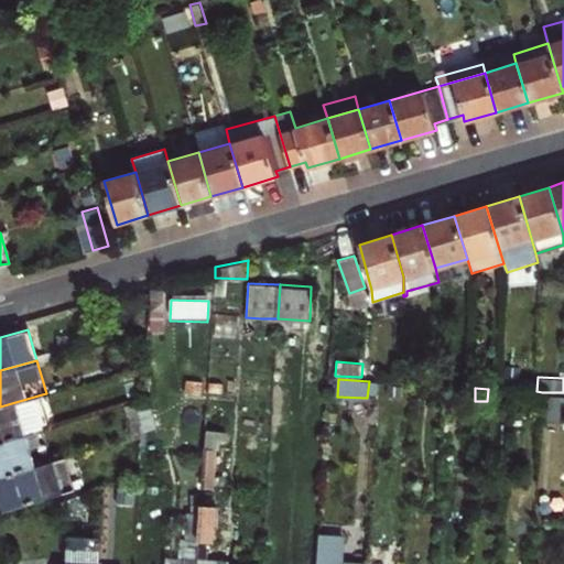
[(42,394),(0,407),(0,442),(25,434),(38,431),(52,426),(42,394)]
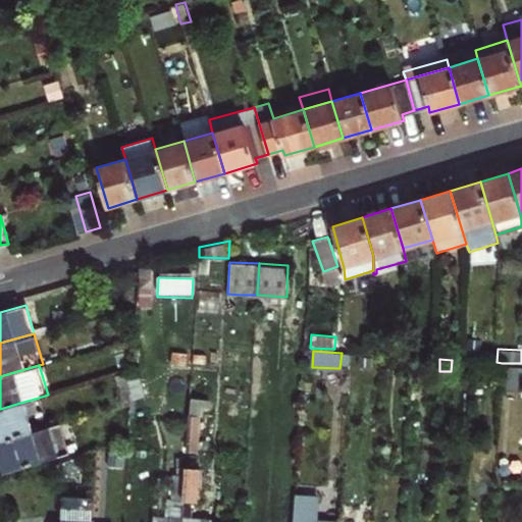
[(113,375),(122,407),(132,405),(133,392),(126,371),(113,375)]
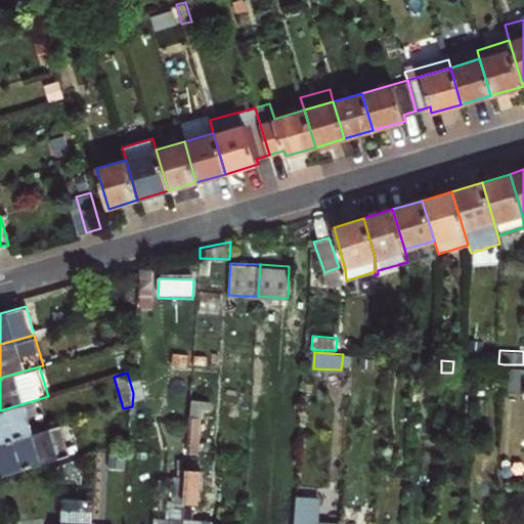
[(0,442),(33,433),(28,418),(39,415),(35,400),(24,403),(0,410),(0,442)]
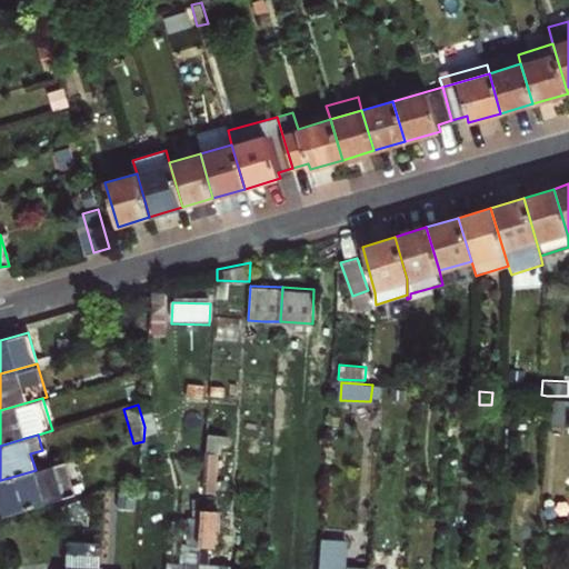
[(126,472),(138,472),(139,456),(127,455),(126,472)]
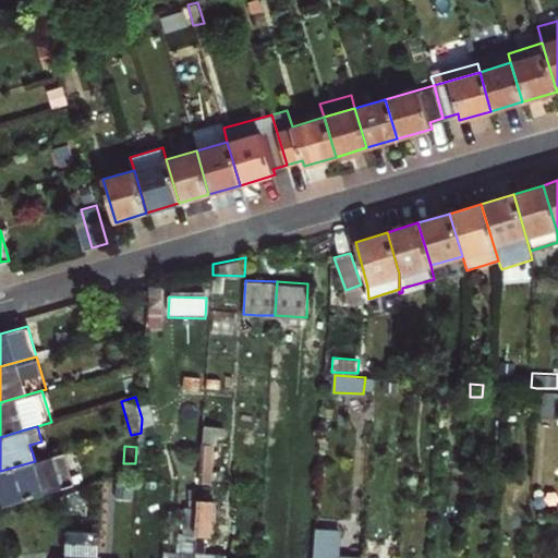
[(35,461),(0,471),(0,485),(5,505),(63,488),(53,457),(35,461)]
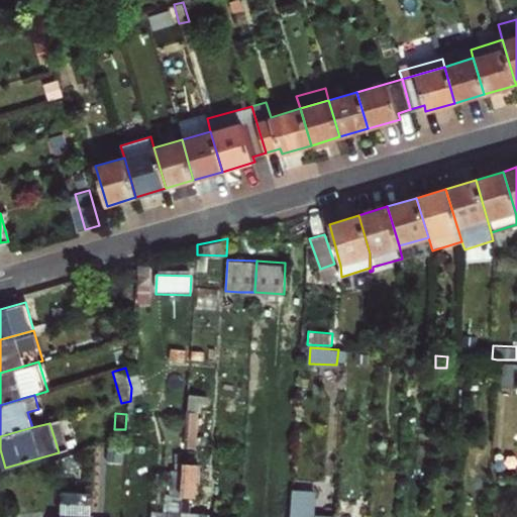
[(184,472),(180,516),(208,516),(209,514),(200,514),(200,516),(191,516),(190,516),(191,500),(195,500),(198,466),(184,464),(184,472)]
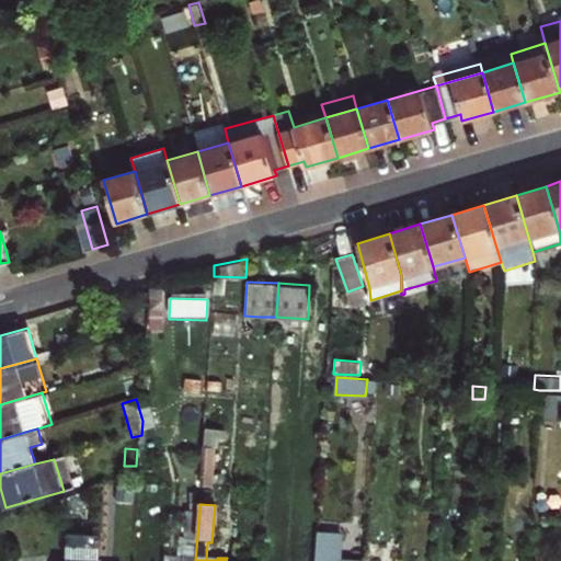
[(195,560),(199,512),(186,511),(182,560),(164,559),(163,560),(195,560)]
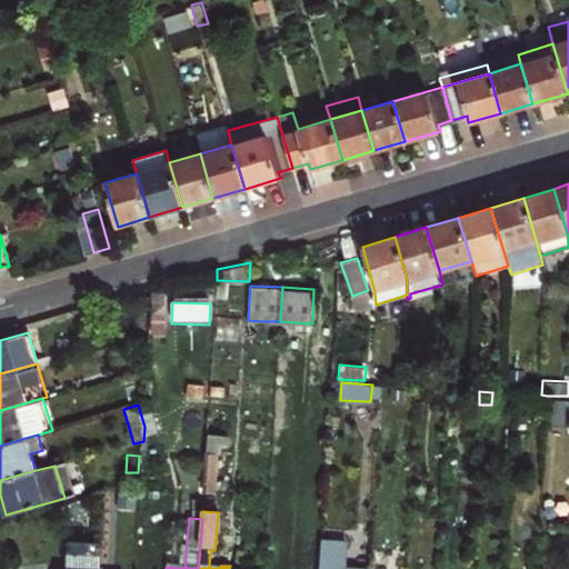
[(342,568),(345,543),(322,542),(320,568),(342,568)]
